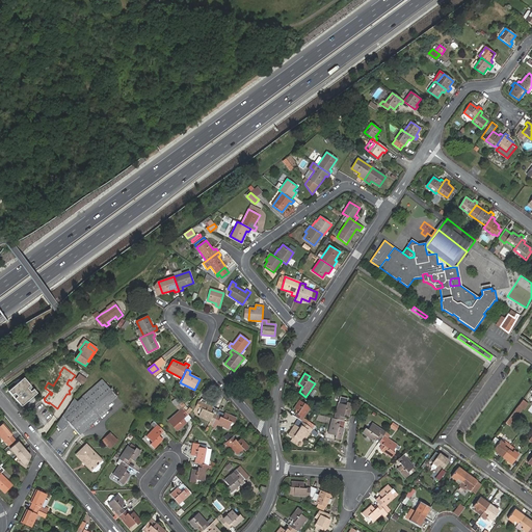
[(24,378),(8,391),(22,406),(37,393),(24,378)]
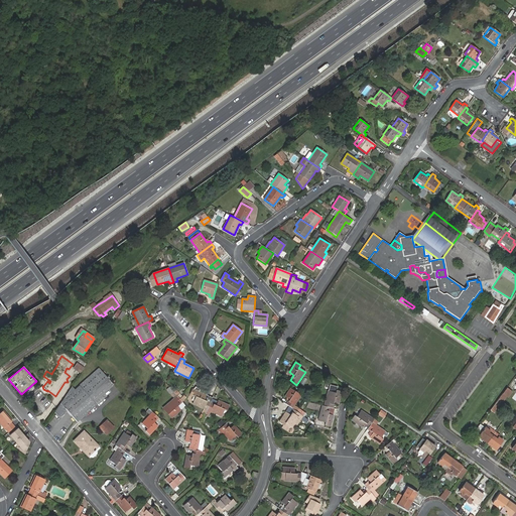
[(60,404),(54,412),(59,418),(68,411),(77,422),(96,405),(94,403),(113,385),(99,369),(80,386),(85,391),(65,408),(60,404)]
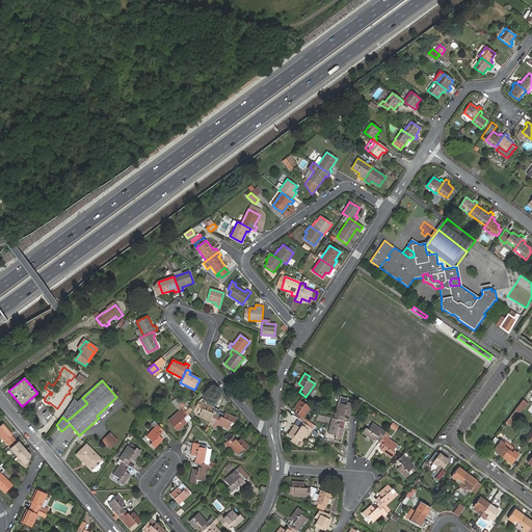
[(209,424),(212,426),(217,415),(219,410),(206,404),(207,401),(202,399),(200,401),(198,401),(195,406),(200,408),(200,407),(202,408),(198,416),(210,421),(209,424)]
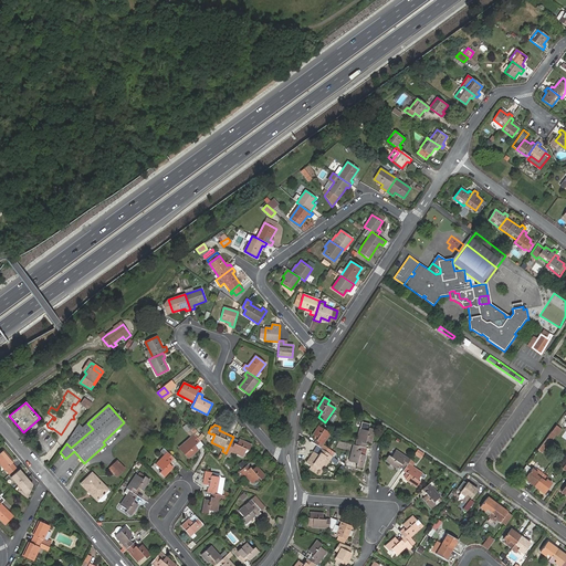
[(317,438),(314,443),(320,448),(321,448),(323,444),(329,435),(318,427),(313,436),(317,438)]
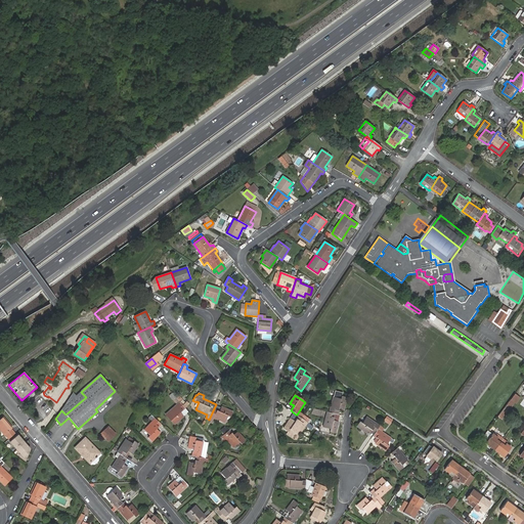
[(335,415),(337,415),(339,408),(344,409),(347,398),(342,397),(341,399),(333,397),(329,412),(335,415)]
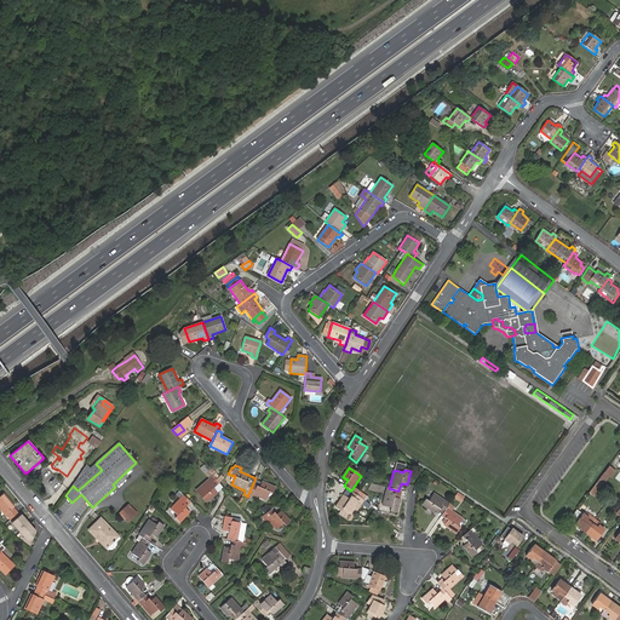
[(608,477),(603,474),(596,483),(601,487),(608,477)]
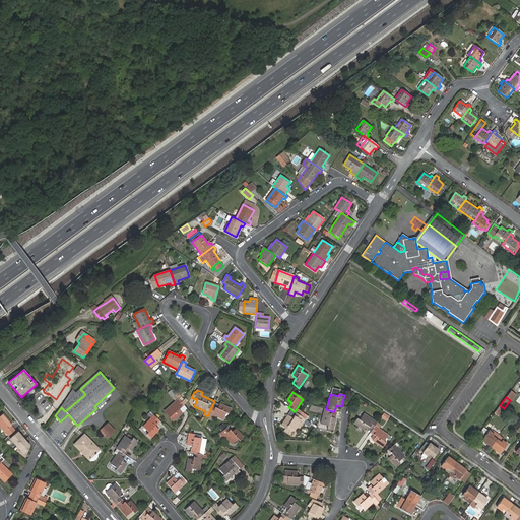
[(178,399),(176,401),(167,409),(172,415),(170,417),(174,421),(182,413),(179,409),(184,405),(178,399)]
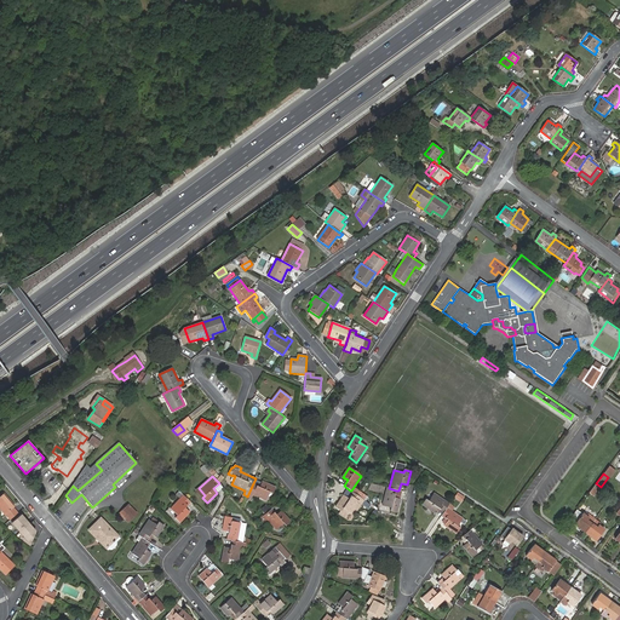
[(253,483),(247,497),(252,499),(253,494),(265,500),(270,492),(273,493),(275,488),(262,482),(259,487),(253,483)]
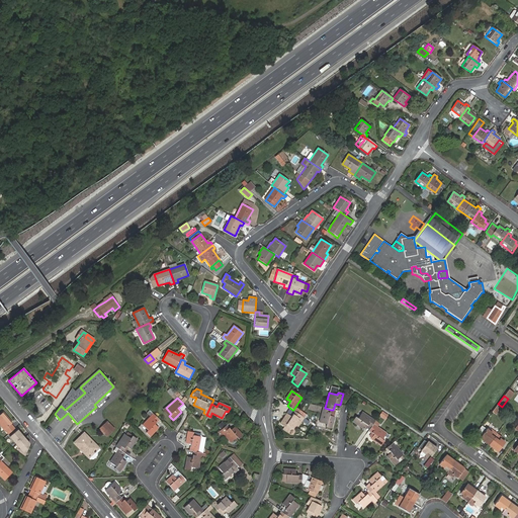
[(186,408),(183,404),(178,408),(181,412),(186,408)]
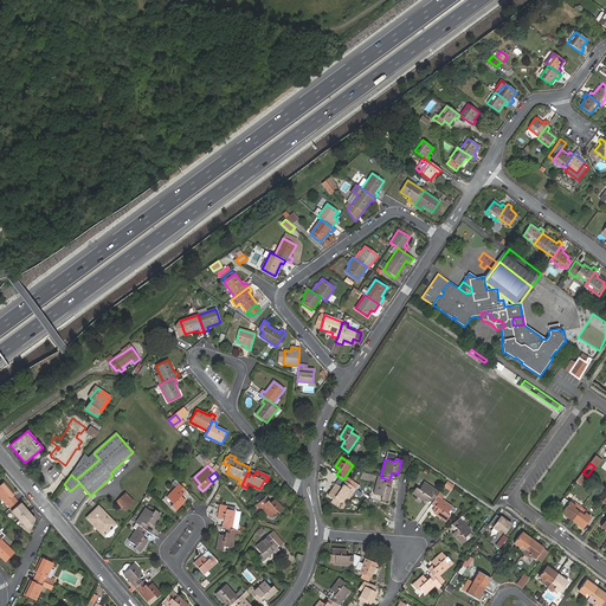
[(582,472),(575,482),(581,484),(587,476),(582,472)]
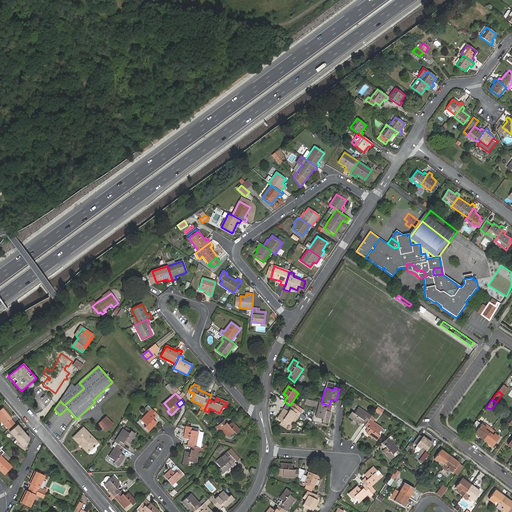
[(321,403),(319,402),(315,417),(322,419),(322,422),(328,424),(330,412),(326,411),(327,405),(321,403)]
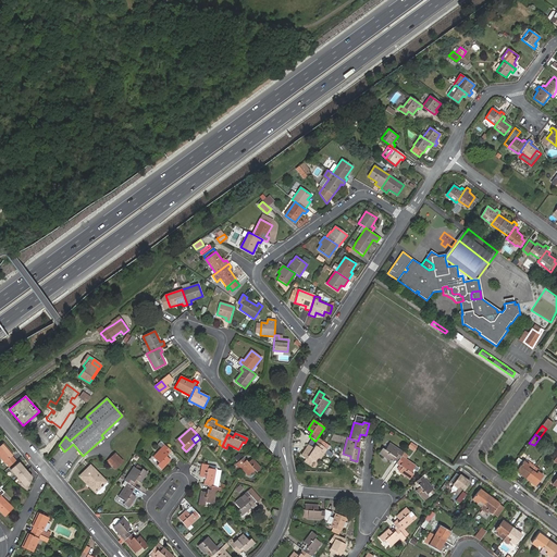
[(324,447),(321,445),(320,444),(317,442),(313,448),(310,446),(309,445),(301,456),(307,459),(305,461),(311,466),(314,460),(316,460),(321,452),(323,453),(326,448),(324,447)]
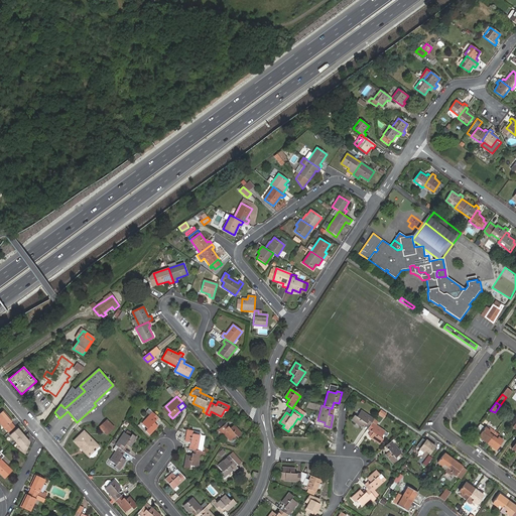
[(384,417),(387,412),(381,409),(378,414),(384,417)]
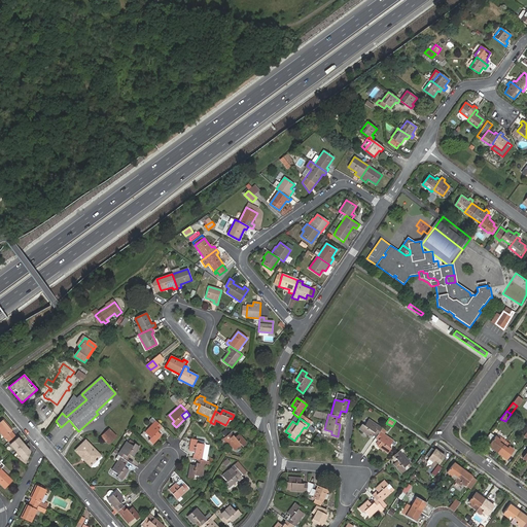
[(3,419),(0,421),(0,431),(4,437),(5,436),(9,442),(15,435),(11,431),(12,430),(3,419)]
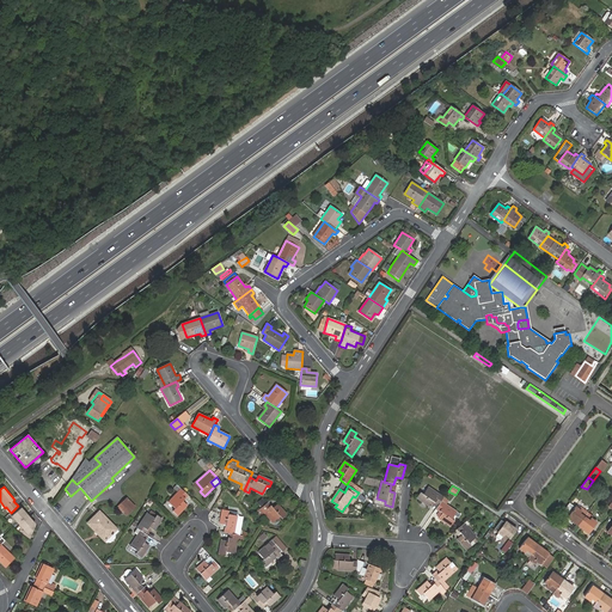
[(442,499),(444,497),(428,488),(423,495),(421,493),(417,499),(428,506),(432,501),(438,506),(442,499)]
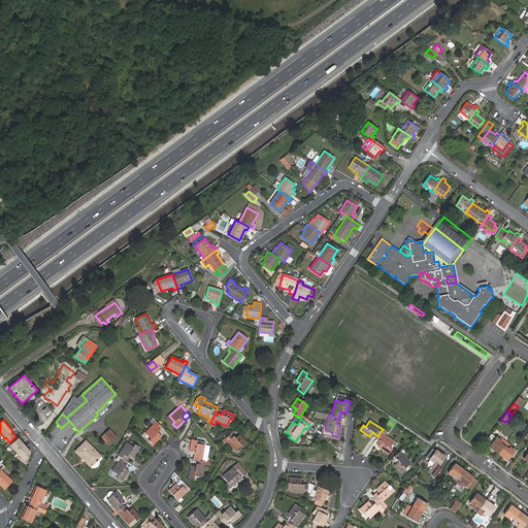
[(162,427),(157,422),(145,434),(151,439),(150,441),(153,444),(162,436),(158,432),(162,427)]
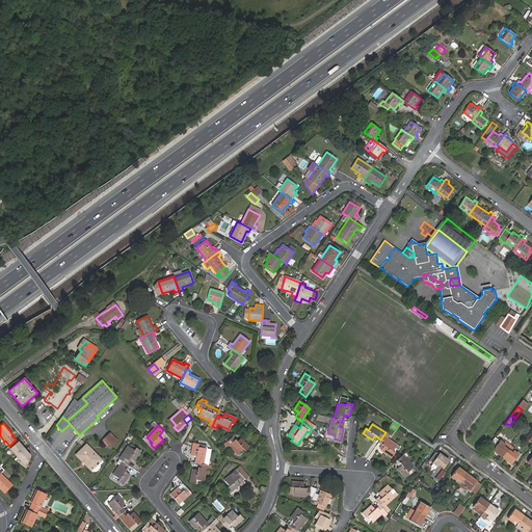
[(110,433),(105,439),(112,446),(117,441),(110,433)]
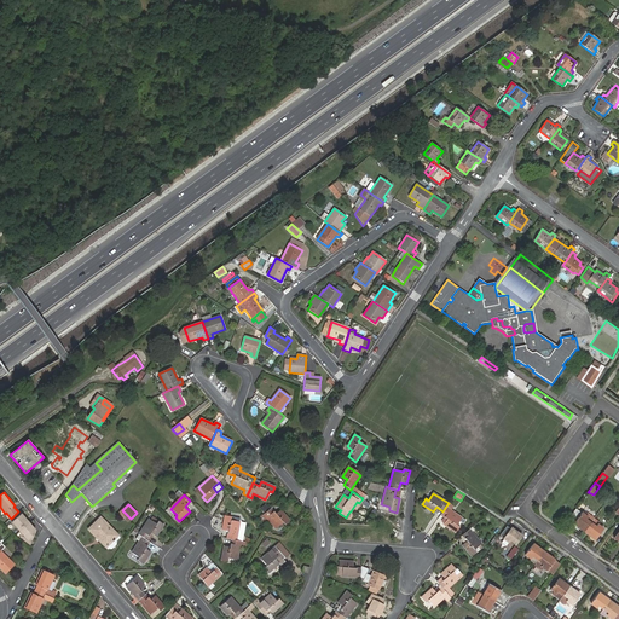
[(443,512),(440,515),(444,518),(441,522),(456,532),(460,527),(456,525),(461,518),(451,510),(453,508),(447,504),(443,512)]
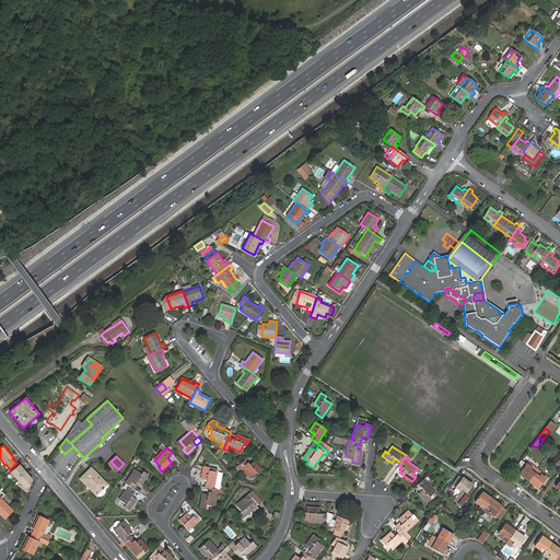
[(245,459),(236,468),(240,471),(242,469),(249,478),(256,473),(258,475),(263,471),(254,462),(249,465),(245,459)]
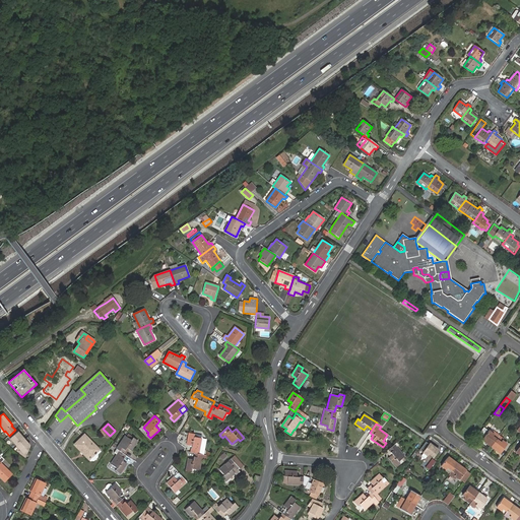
[(110,436),(103,429),(101,431),(108,438),(110,436)]
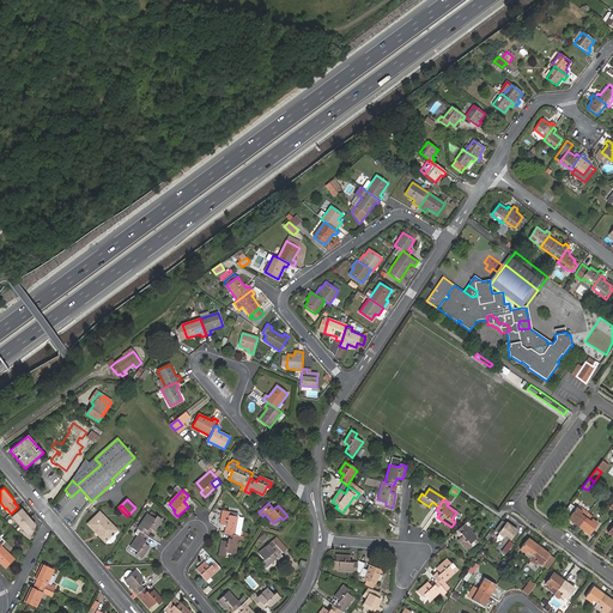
[(20,508),(12,516),(19,526),(29,517),(20,508)]
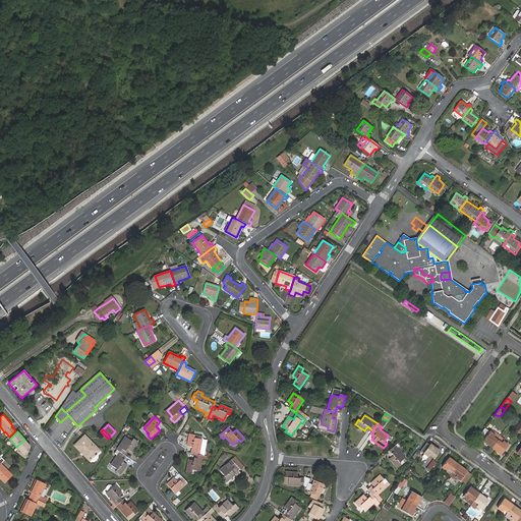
[(482,441),(491,448),(498,440),(494,437),(495,436),(494,435),(489,431),(482,441)]
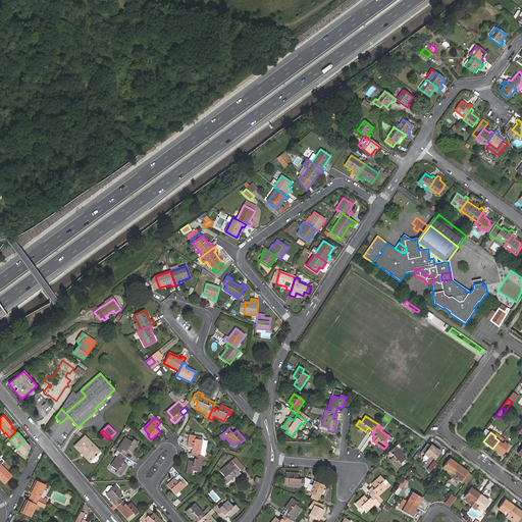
[(192,454),(195,455),(200,456),(202,440),(195,438),(196,436),(190,435),(188,447),(193,448),(192,454)]
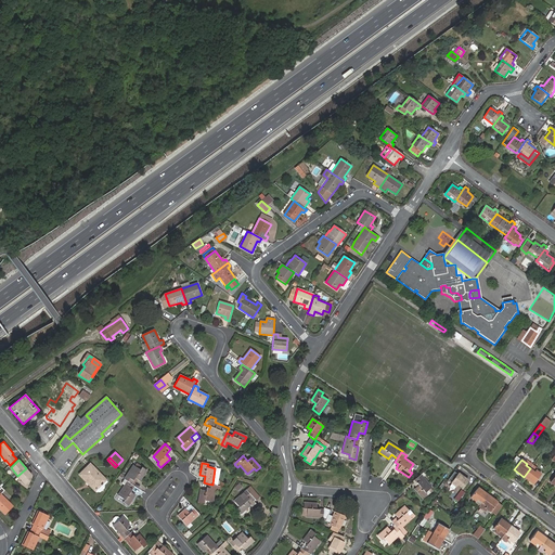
[(90,464),(79,475),(88,483),(89,482),(97,489),(105,480),(90,464)]
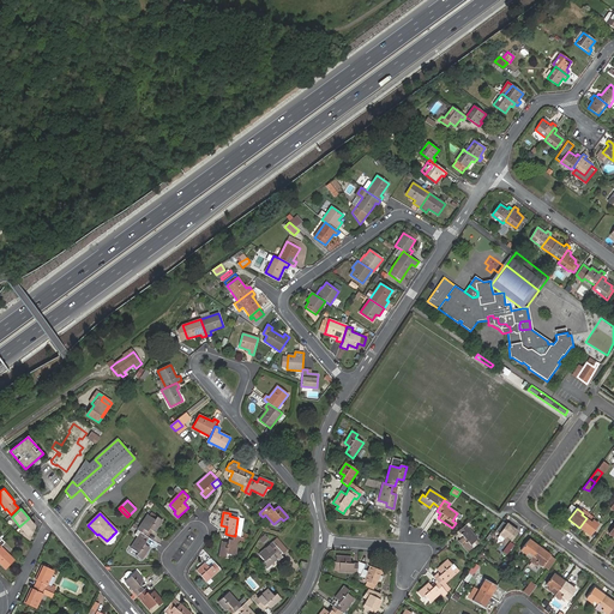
[(587,518),(579,528),(590,536),(599,525),(593,521),(594,518),(589,515),(587,518)]
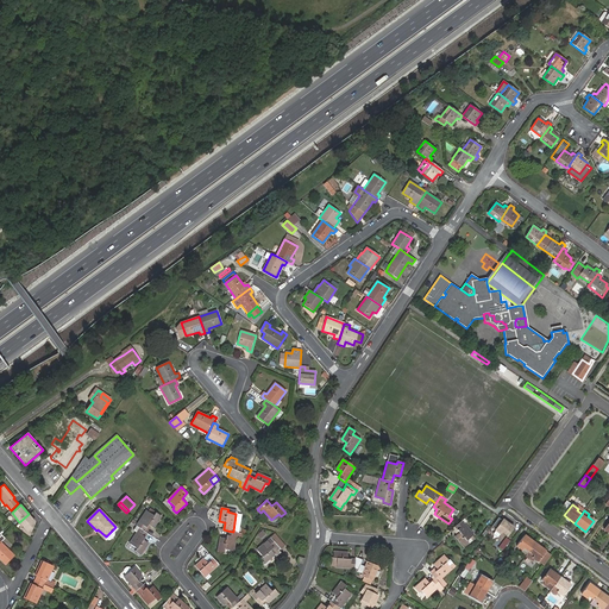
[(146,512),(137,526),(144,532),(149,525),(154,527),(161,516),(156,513),(154,515),(146,512)]
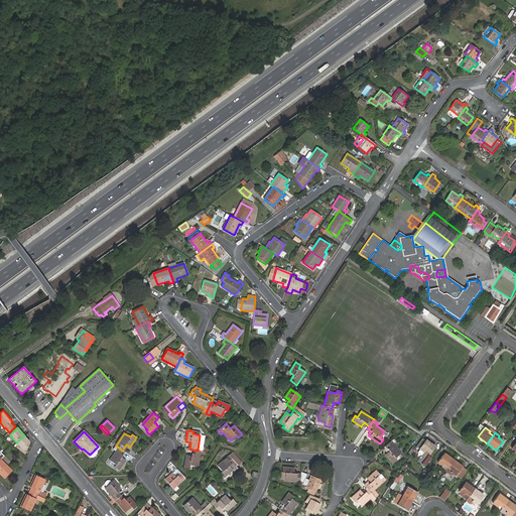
[(421,446),(419,448),(424,453),(425,450),(430,454),(435,446),(425,439),(425,440),(421,446)]
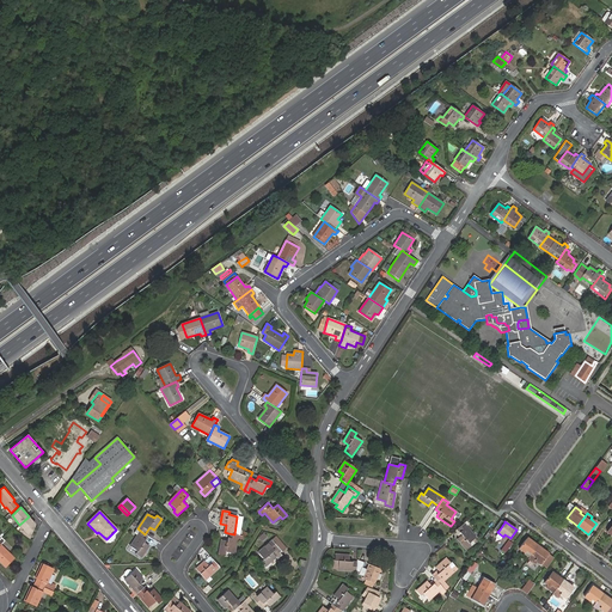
[(476,538),(464,524),(457,530),(461,536),(457,539),(466,550),(471,546),(469,544),(476,538)]
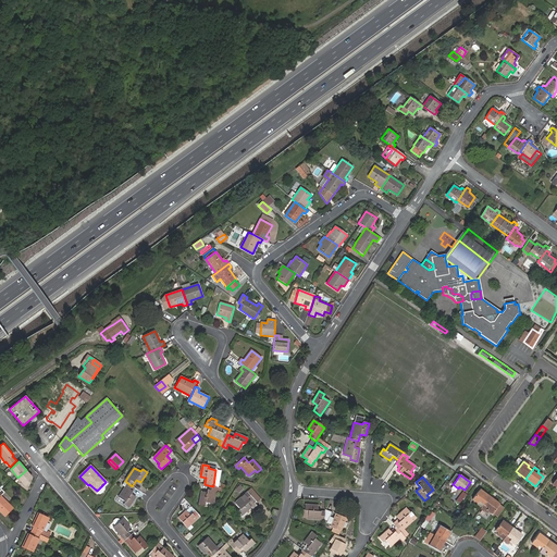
[(132,486),(125,481),(123,485),(125,487),(119,497),(125,503),(123,505),(128,508),(135,497),(131,494),(135,489),(132,486)]
